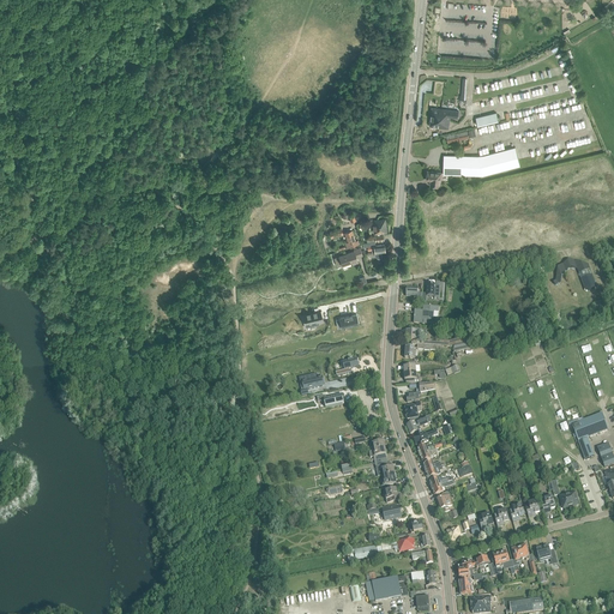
[(431,122),(429,127),(449,130),(450,118),(458,119),(458,112),(450,110),(432,108),(429,122),(431,122)]
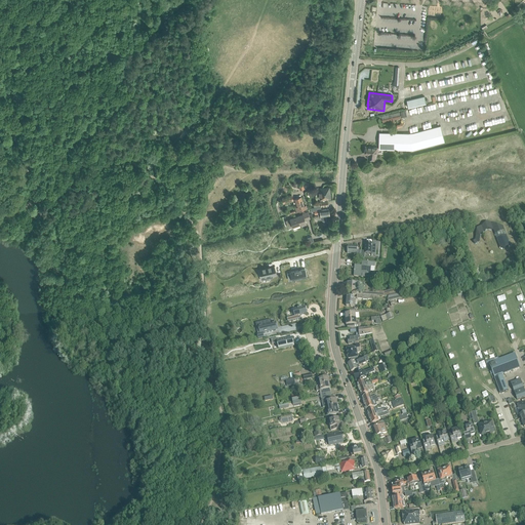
[(425,96),(406,101),(408,109),(427,105),(425,96)]
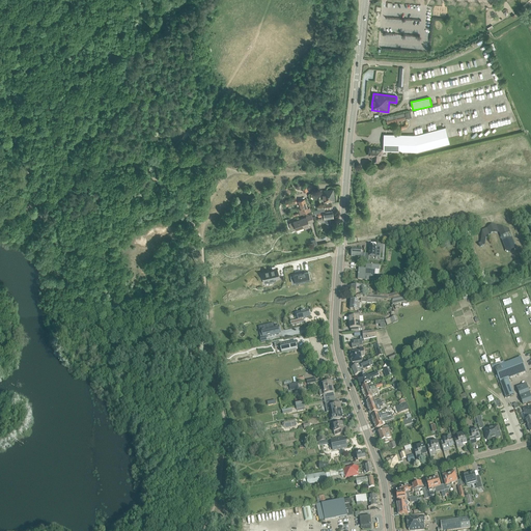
[(403,113),(386,117),(387,121),(387,123),(396,121),(398,120),(406,119),(404,113),(403,113)]
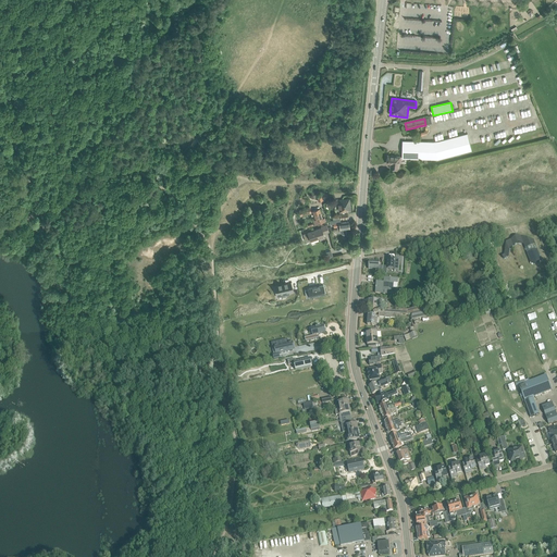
[(403,141),(403,159),(437,160),(438,159),(471,150),(467,134),(438,141),(433,141),(403,141)]
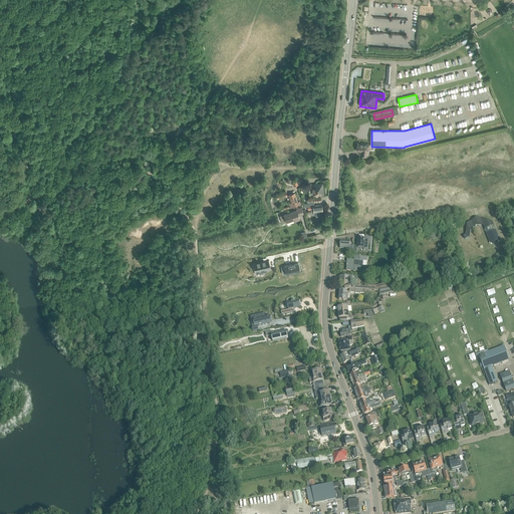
[(360,152),(360,156),(368,157),(369,145),(357,144),(357,152),(360,152)]
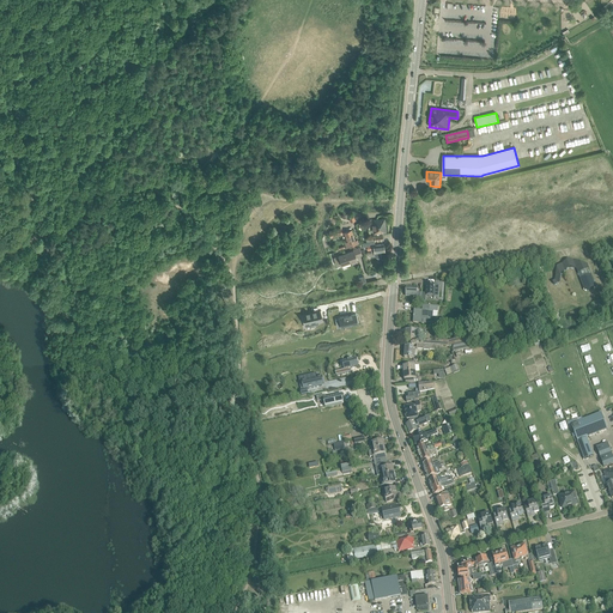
[(384,219),(372,220),(374,234),(386,232),(384,219)]
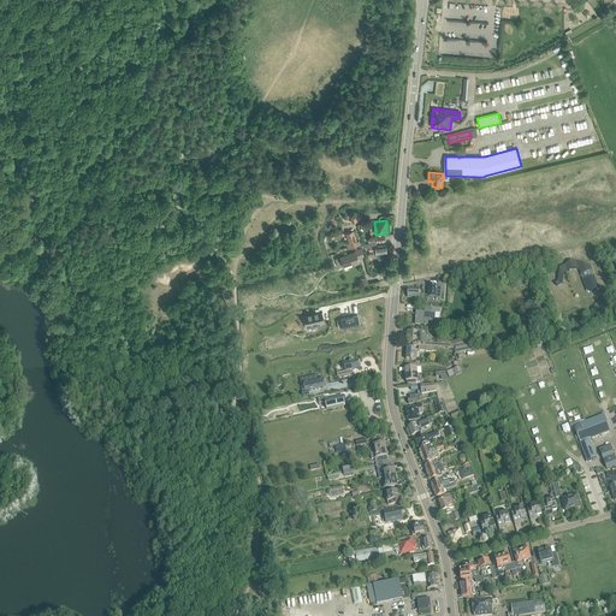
[(344,235),(343,231),(342,229),(331,234),(332,238),(344,235)]
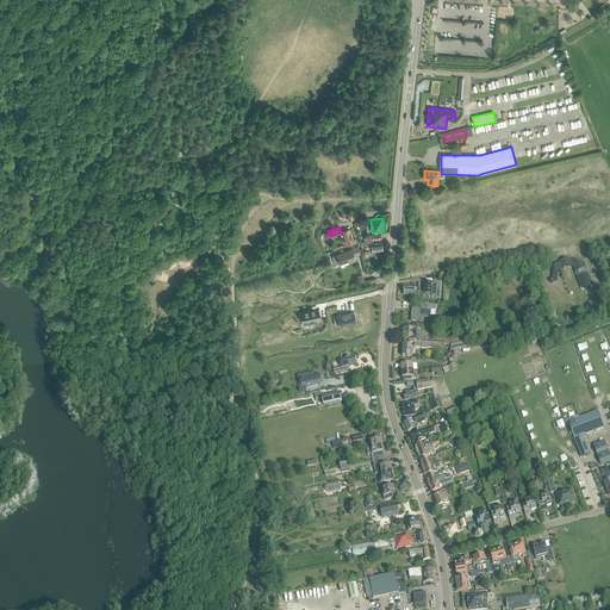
[(344,247),(355,243),(350,229),(342,231),(346,241),(343,241),(344,247)]
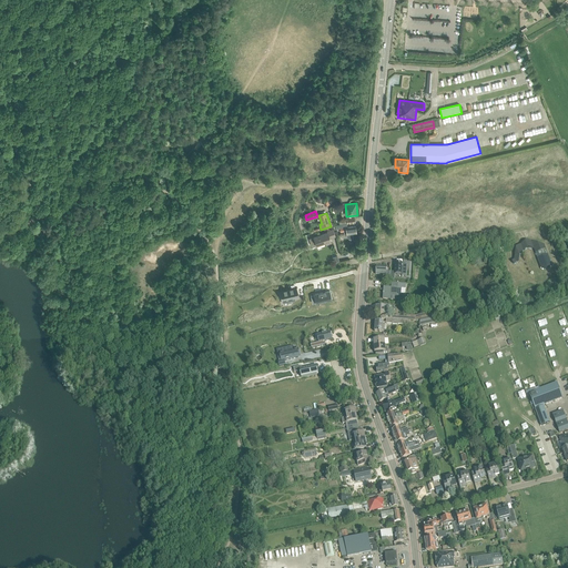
[(341,232),(343,232),(344,235),(346,234),(347,237),(348,239),(350,239),(351,240),(352,239),(353,239),(353,237),(353,236),(353,235),(352,235),(352,234),(351,233),(356,233),(355,226),(347,227),(347,224),(340,225),(336,225),(336,230),(340,229),(341,232)]
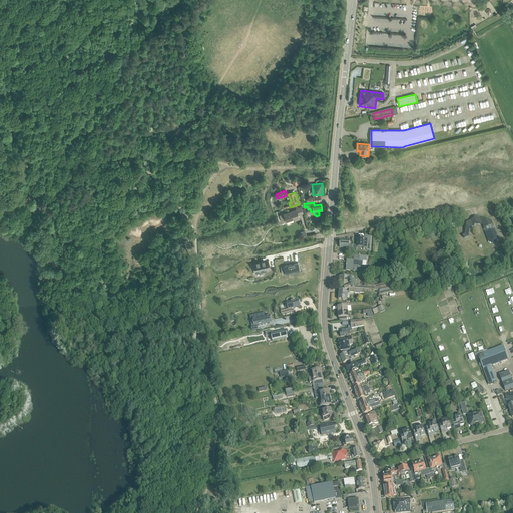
[(296,208),(296,209),(284,214),(286,221),(294,219),(295,220),(297,219),(296,218),(299,217),(299,215),(304,213),(302,210),(301,206),(296,208)]
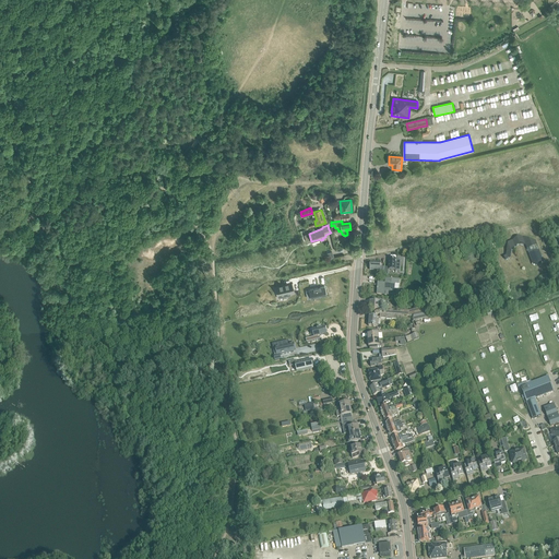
[(506,256),(503,258),(506,260),(510,257),(511,249),(520,244),(525,246),(526,249),(530,248),(535,264),(544,262),(535,241),(519,236),(508,244),(506,256)]
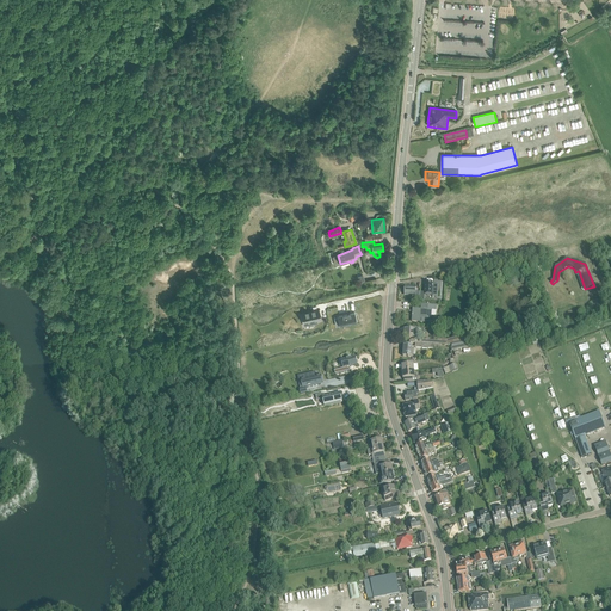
[(477,287),(488,282),(487,276),(475,281),(477,287)]
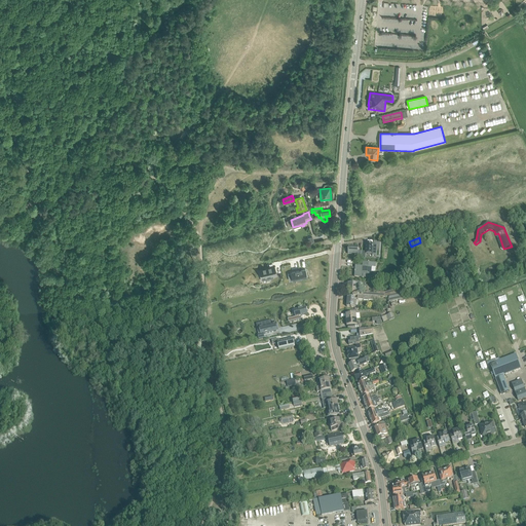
[(274,241),(258,246),(259,246),(261,253),(260,253),(260,254),(276,250),(274,241)]
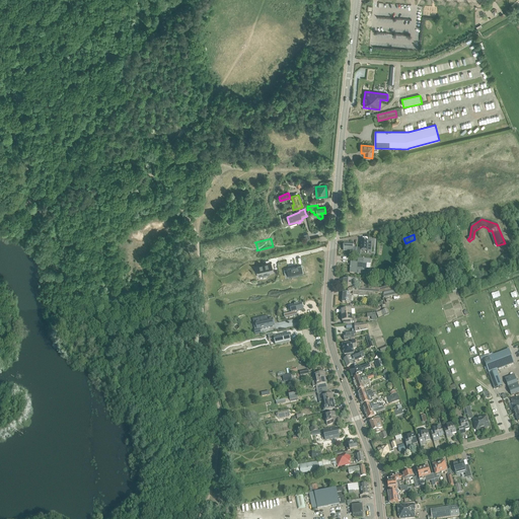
[(360,248),(357,248),(356,255),(360,255),(360,250),(371,251),(371,241),(369,241),(361,241),(360,248)]
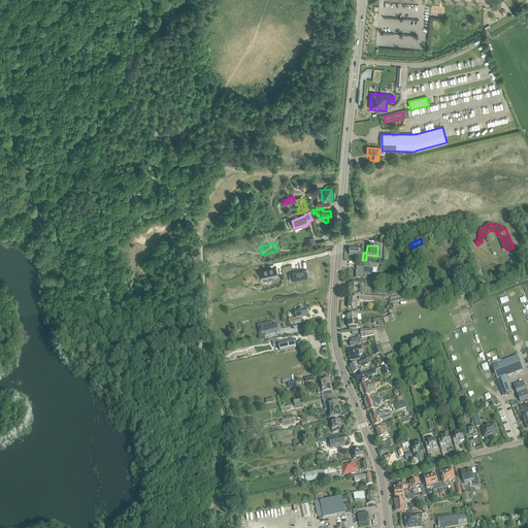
[(350,248),(350,255),(359,256),(359,260),(362,260),(363,253),(359,253),(360,249),(350,248)]
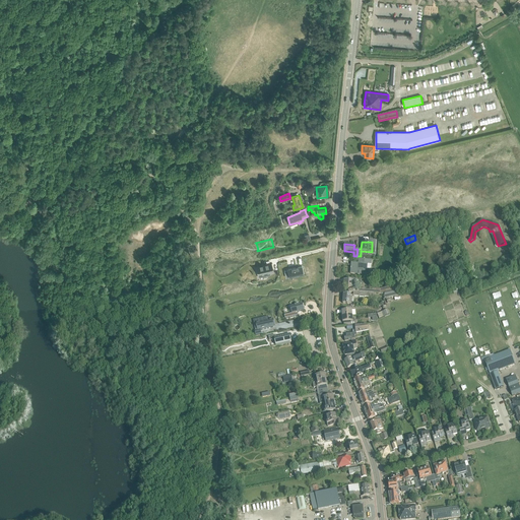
[(350,274),(356,274),(358,274),(359,271),(367,271),(368,264),(372,264),(372,260),(359,259),(359,263),(351,263),(350,274)]
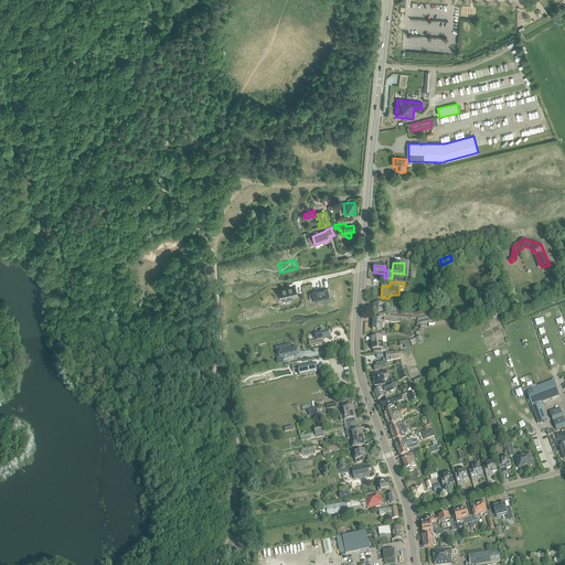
[(289,297),(297,296),(295,286),(290,287),(288,287),(288,288),(285,289),(285,288),(281,289),(278,290),(280,298),(289,296),(289,297)]
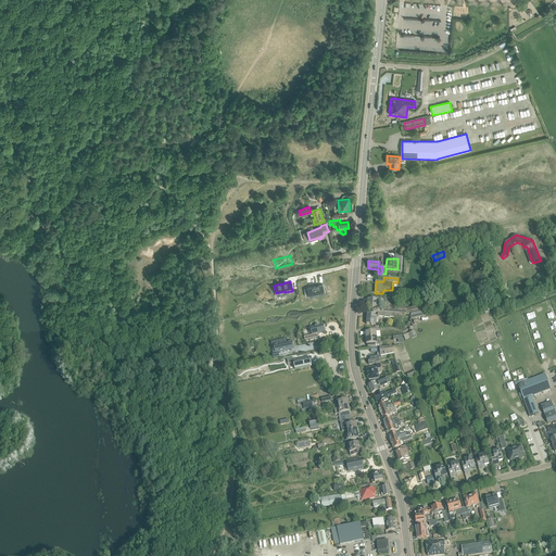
[(307,289),(304,289),(304,293),(307,293),(308,297),(312,297),(325,293),(323,285),(307,289)]
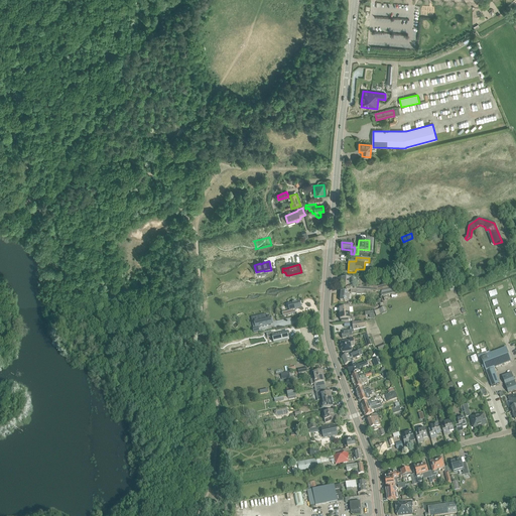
[(342,285),(351,285),(351,283),(353,282),(358,282),(359,281),(358,279),(359,277),(343,276),(343,278),(342,278),(342,285)]
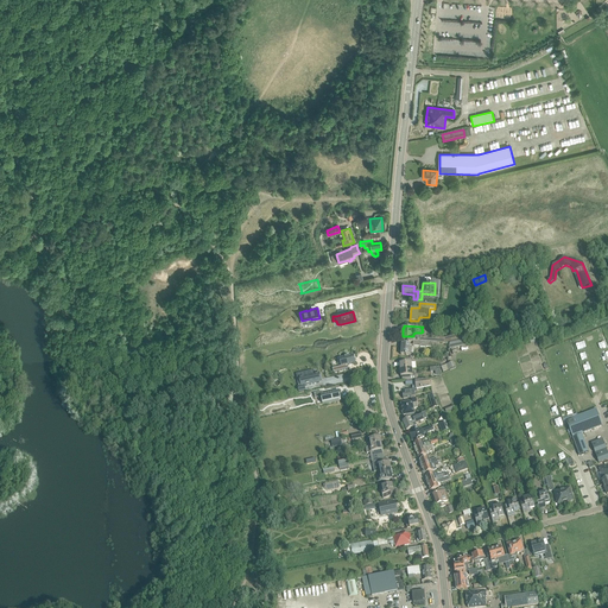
[(436,339),(428,339),(426,337),(424,337),(423,339),(419,337),(418,336),(417,336),(416,337),(410,337),(407,340),(409,341),(413,342),(439,343),(448,344),(450,349),(461,347),(467,346),(464,335),(445,339),(436,339)]
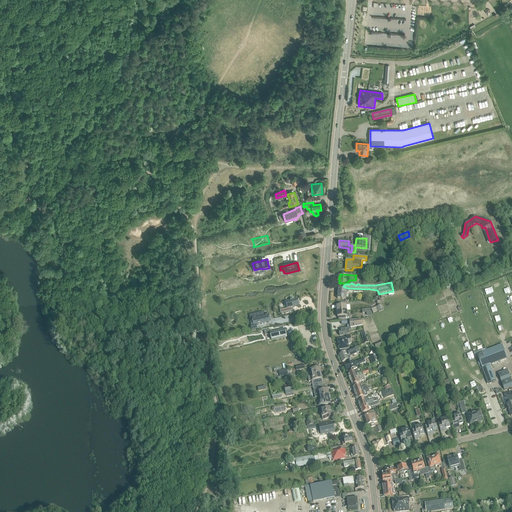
[(345,292),(345,290),(338,290),(337,299),(346,300),(346,292),(345,292)]
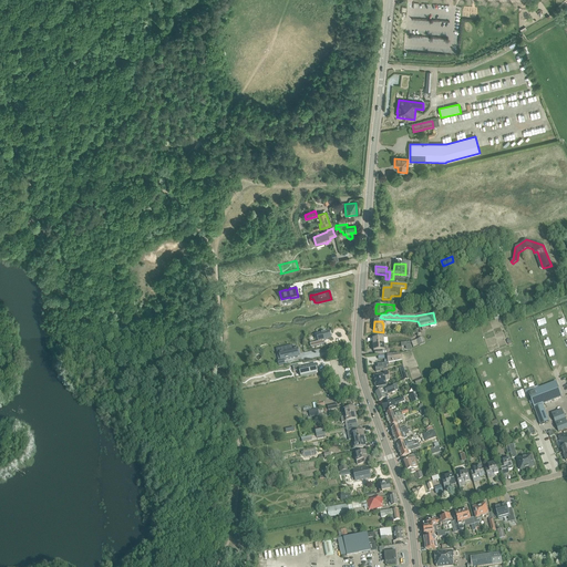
[(318,342),(313,343),(315,347),(326,344),(325,340),(331,339),(330,331),(316,334),(318,342)]
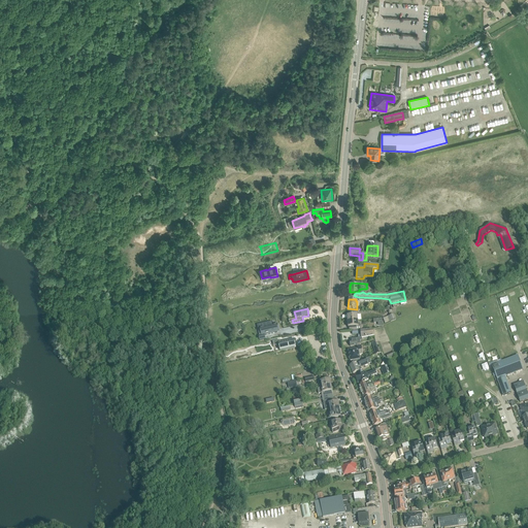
[(348,316),(348,322),(358,321),(357,311),(350,312),(350,316),(348,316)]
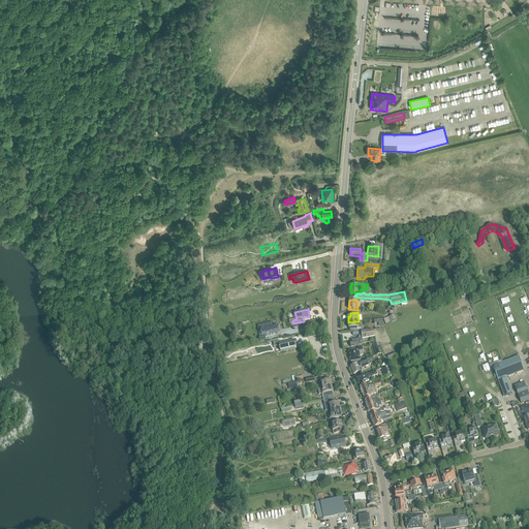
[(349,328),(351,328),(351,331),(363,330),(363,327),(359,327),(359,321),(348,322),(349,328)]
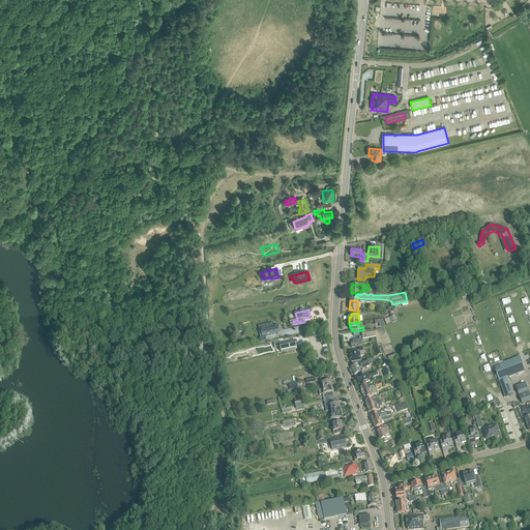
[(260,337),(260,342),(266,341),(266,336),(281,333),(278,325),(261,329),(262,336),(260,337)]
